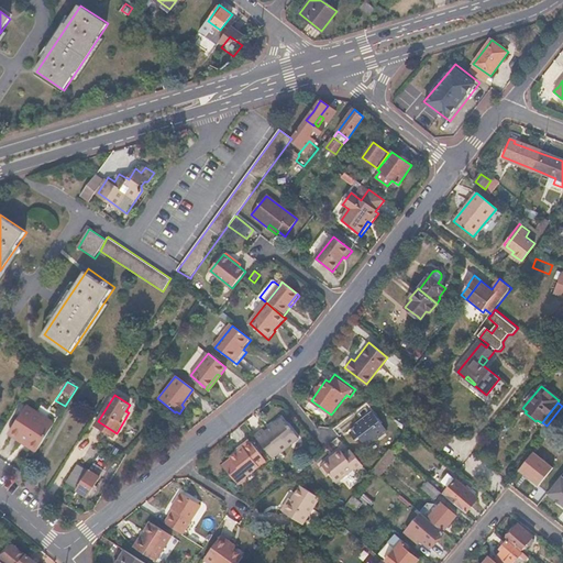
[(55,422),(25,405),(14,422),(43,441),(55,422)]
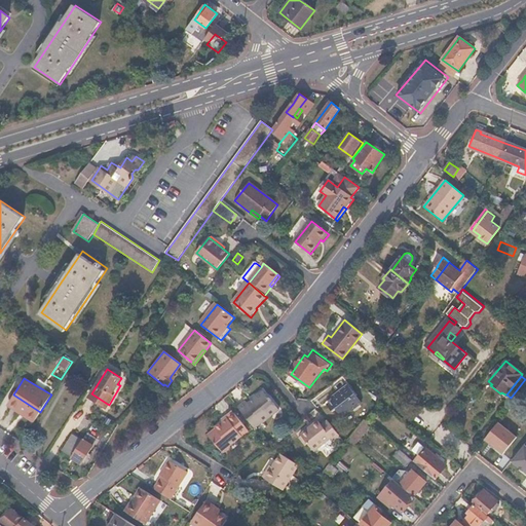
[(336,396),(338,399),(329,406),(334,411),(338,408),(343,415),(352,409),(353,411),(364,402),(349,384),(336,396)]
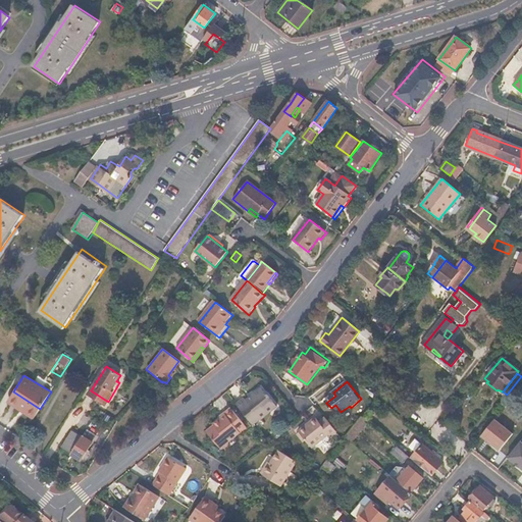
[(244,398),(236,404),(254,426),(260,420),(261,421),(279,408),(269,396),(268,397),(262,388),(251,397),(253,398),(248,402),(244,398)]
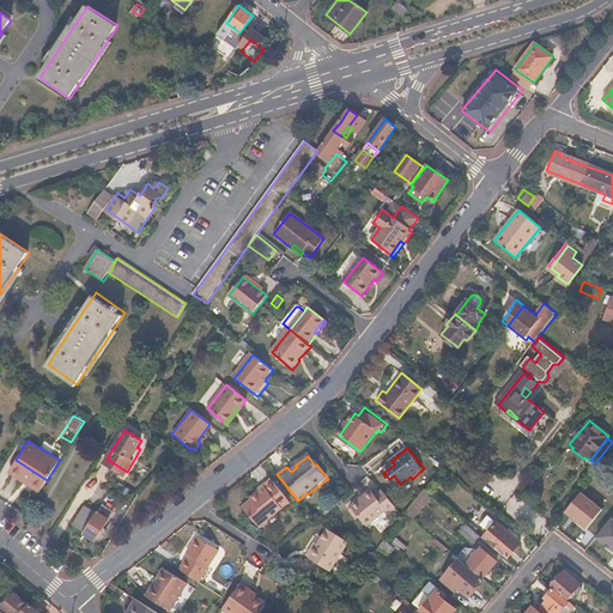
[(250,498),(252,501),(242,507),(260,528),(268,521),(267,520),(290,503),(271,479),(262,485),(267,491),(260,496),(258,492),(250,498)]
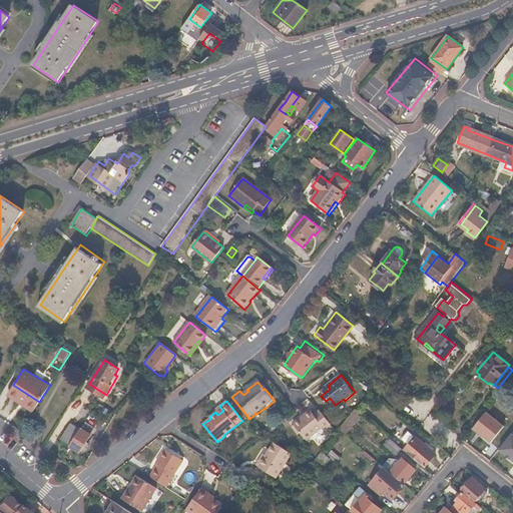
[(219,406),(214,410),(215,412),(217,415),(223,411),(219,406)]
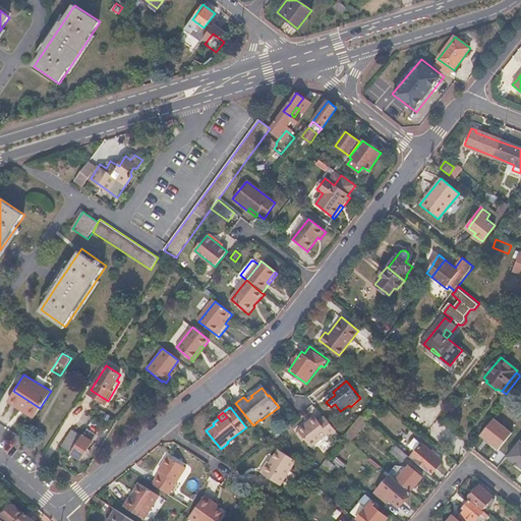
[(367,421),(361,415),(344,436),(351,442),(367,421)]
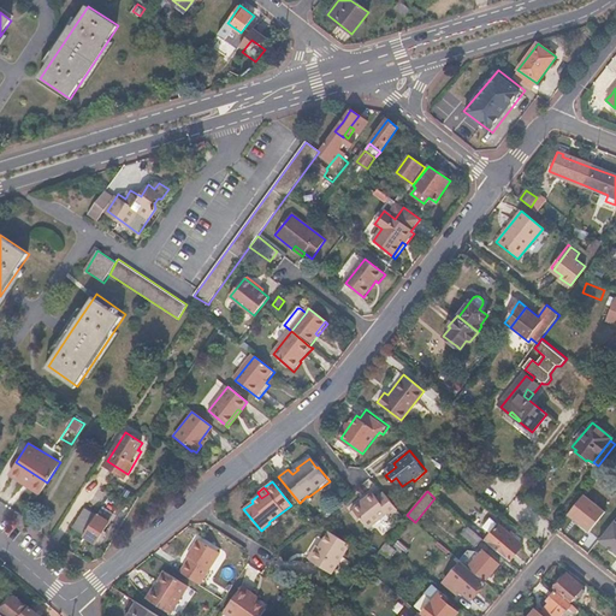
[(373,493),(351,509),(366,529),(388,514),(390,517),(398,511),(384,493),(377,498),(373,493)]
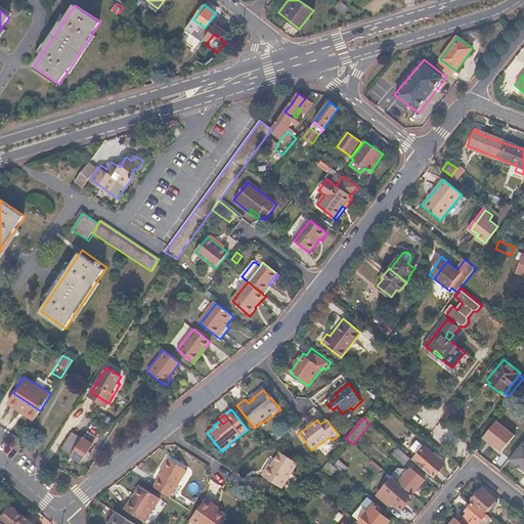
[(496,423),(483,439),(501,454),(515,437),(496,423)]
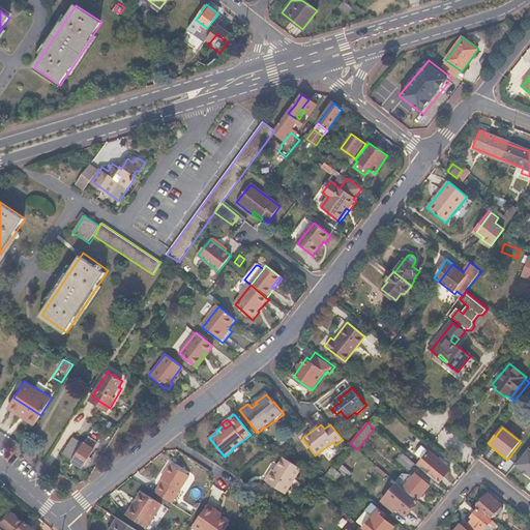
[(98,441),(89,435),(71,461),(82,467),(87,459),(89,455),(98,441)]
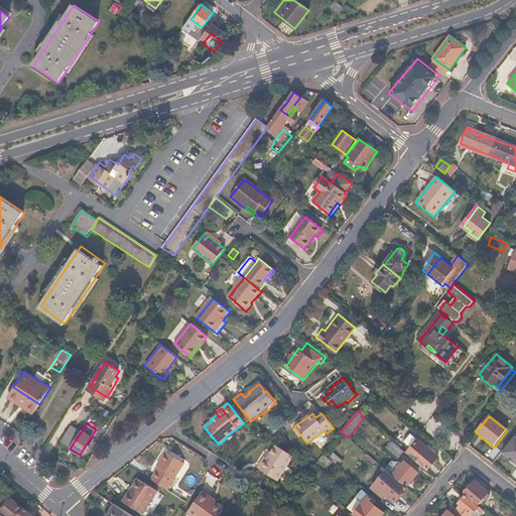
[(73,427),(70,425),(59,440),(63,442),(73,427)]
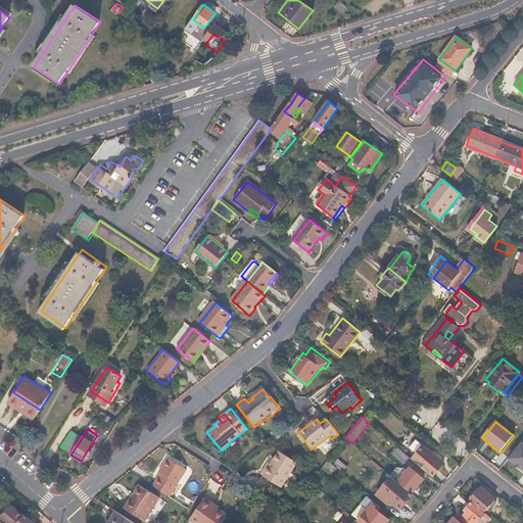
[(80,437),(74,433),(64,448),(70,453),(80,437)]
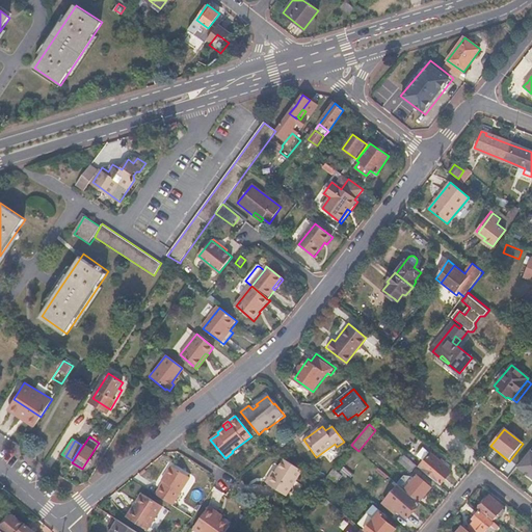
[(531,453),(531,452),(517,469),(531,479),(531,453)]
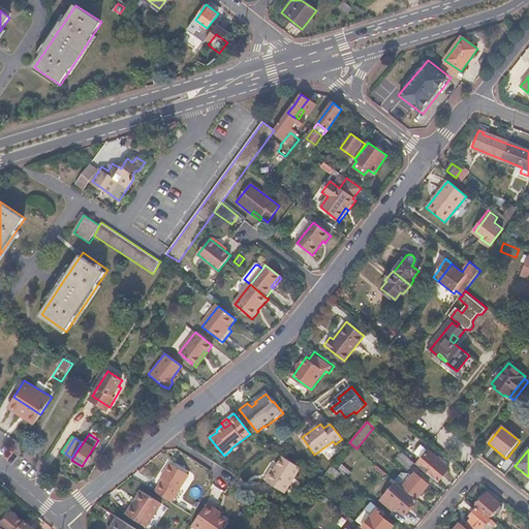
[(428,450),(416,465),(438,483),(449,468),(428,450)]
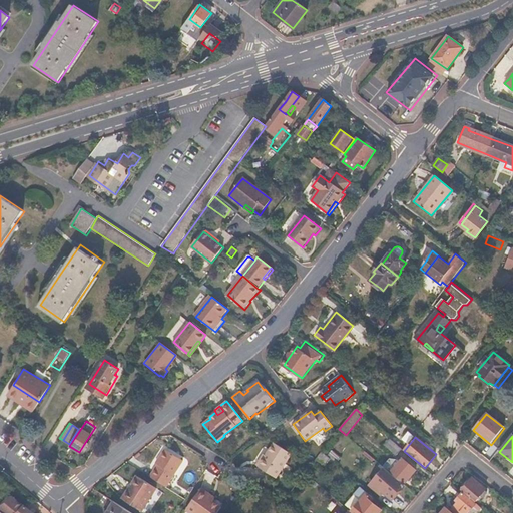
[(341,442),(336,438),(329,446),(334,450),(341,442)]
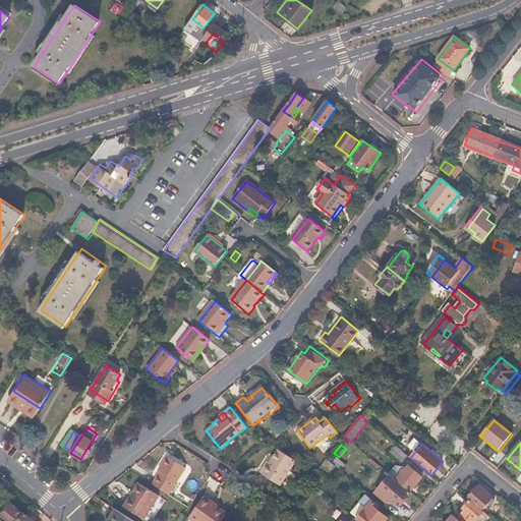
[(396,446),(391,452),(403,462),(408,456),(396,446)]
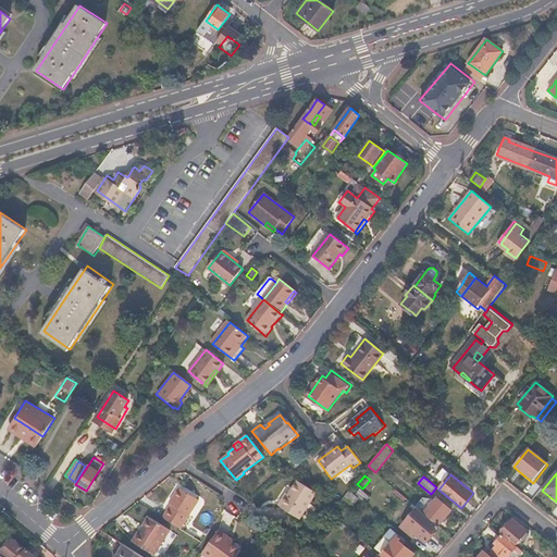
[(297,480),(287,495),(280,507),(298,519),(316,492),(297,480)]
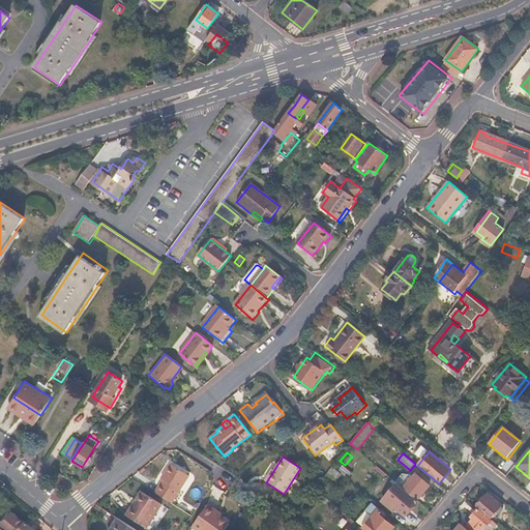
[(167,476),(163,482),(155,494),(171,505),(188,477),(170,465),(164,474),(167,476)]
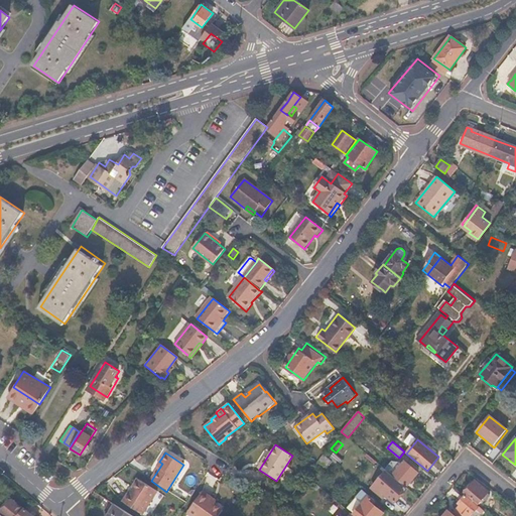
[(333,461),(324,454),(317,460),(327,468),(333,461)]
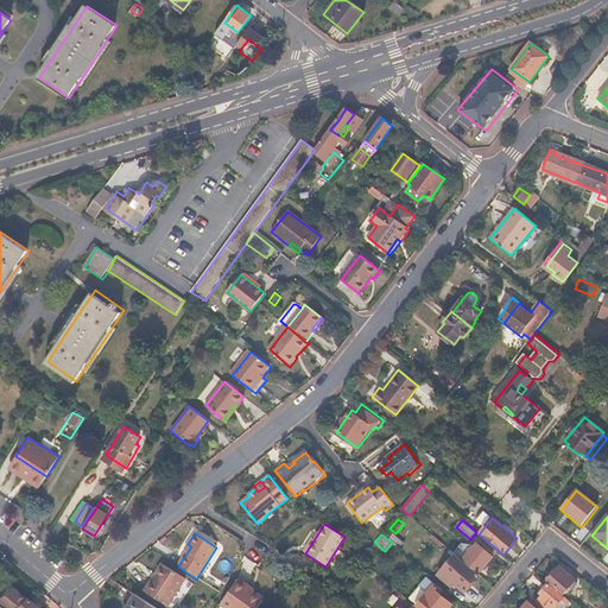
[(314,540),(311,538),(302,552),(305,553),(314,540)]
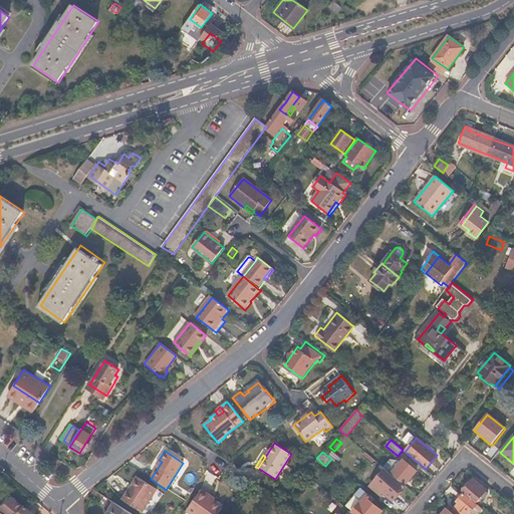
[(392,459),(383,467),(384,468),(402,483),(406,478),(409,481),(417,471),(404,460),(392,459)]
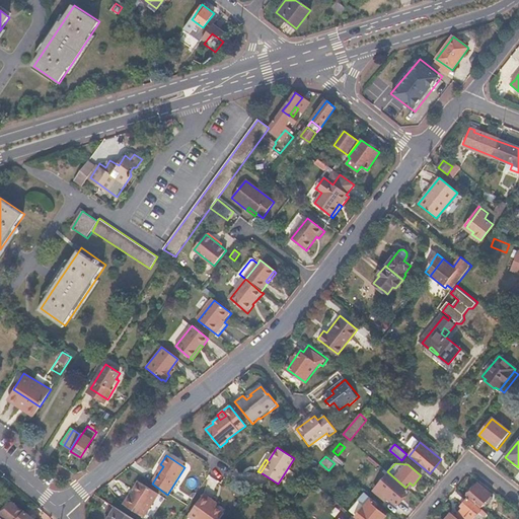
[(405,488),(388,472),(374,491),(382,499),(386,495),(389,498),(397,505),(410,491),(409,490),(405,488)]
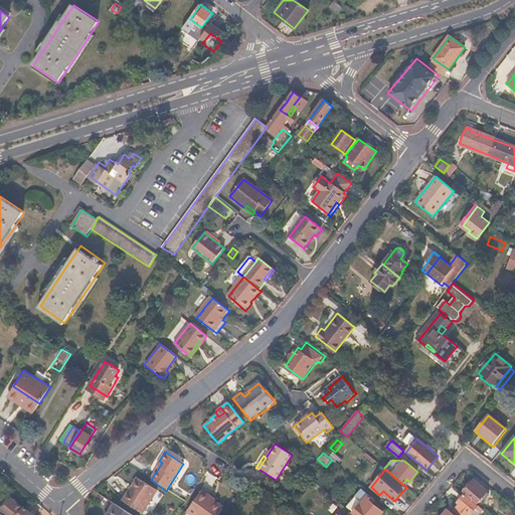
[(476,477),(466,490),(479,501),(489,488),(476,477)]
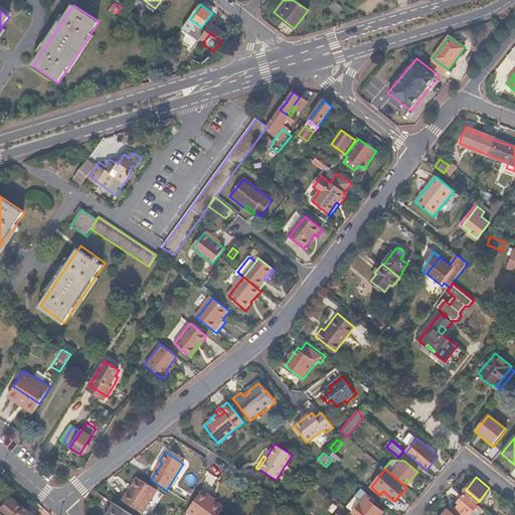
[(139,481),(137,480),(127,495),(130,496),(139,481)]
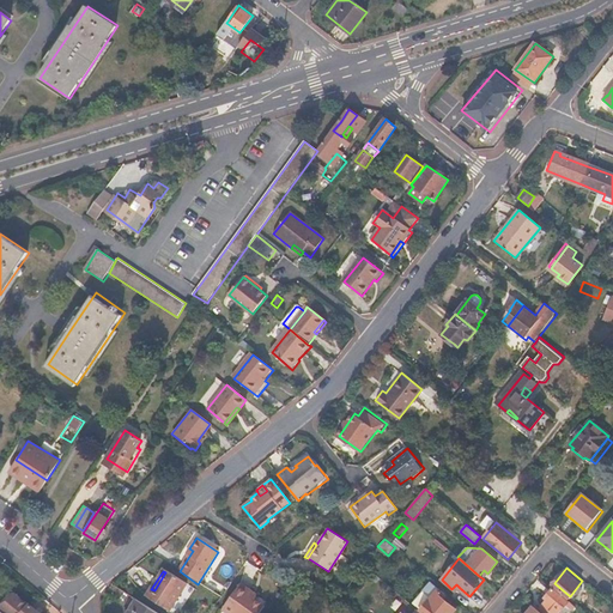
[(155,590),(151,589),(145,599),(167,612),(170,612),(188,587),(165,572),(155,590)]
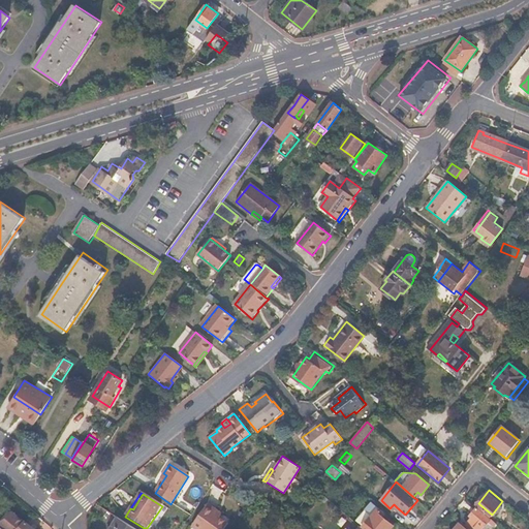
[(384,514),(371,502),(355,520),(366,528),(383,528),(389,521),(382,516),(384,514)]
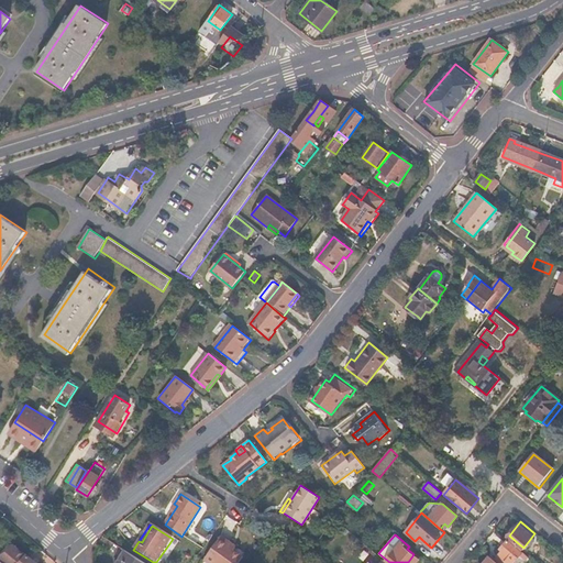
[(229,544),(220,538),(203,562),(206,562),(239,562),(243,559),(233,552),(227,548),(229,544)]
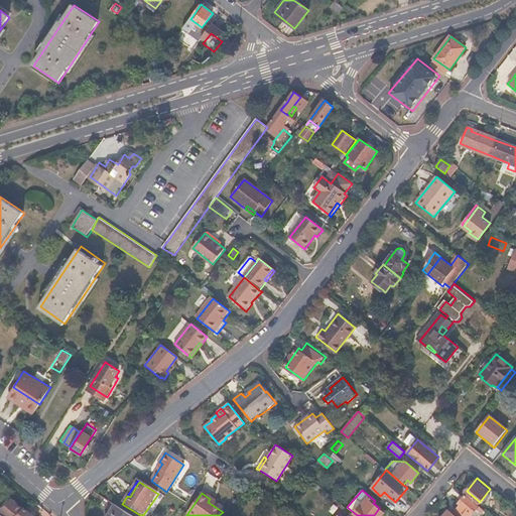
[(459,503),(462,505),(455,512),(460,515),(470,515),(476,509),(482,514),(486,510),(480,504),(478,506),(466,495),(459,503)]
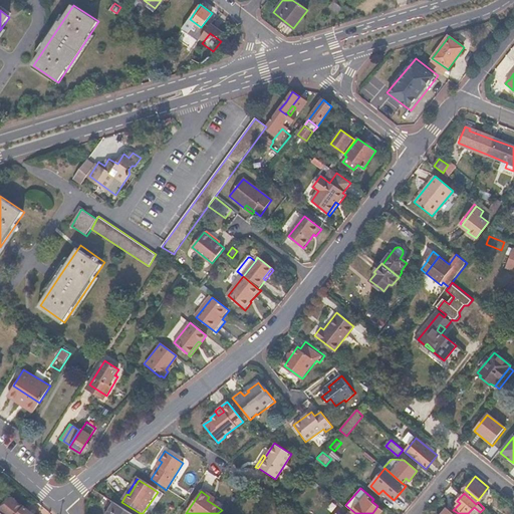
[(23,506),(11,497),(0,510),(2,513),(4,513),(34,513),(24,506),(23,506)]
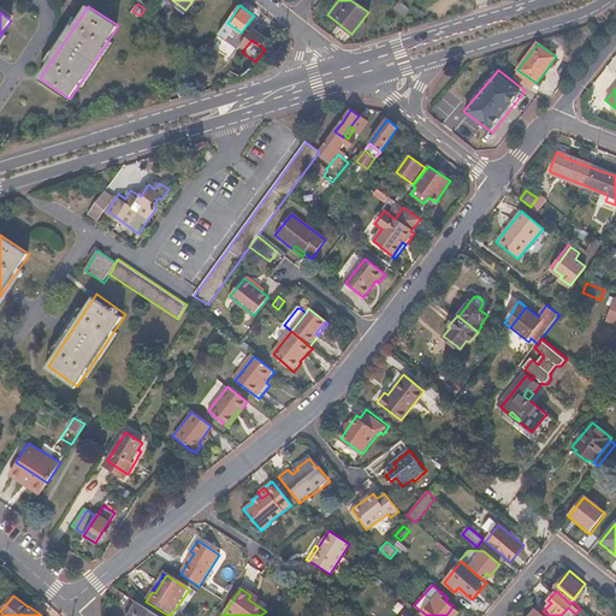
[(128,611),(130,614),(128,615),(158,615),(135,602),(128,611)]
